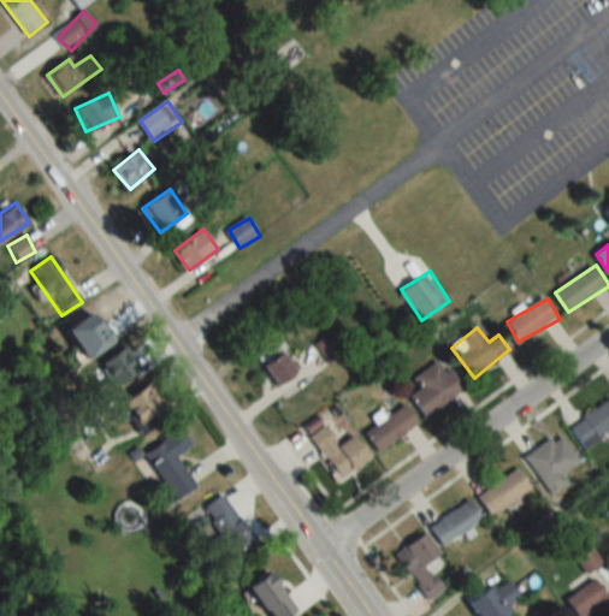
[(349,357),(336,333),(320,342),(332,366),(349,357)]
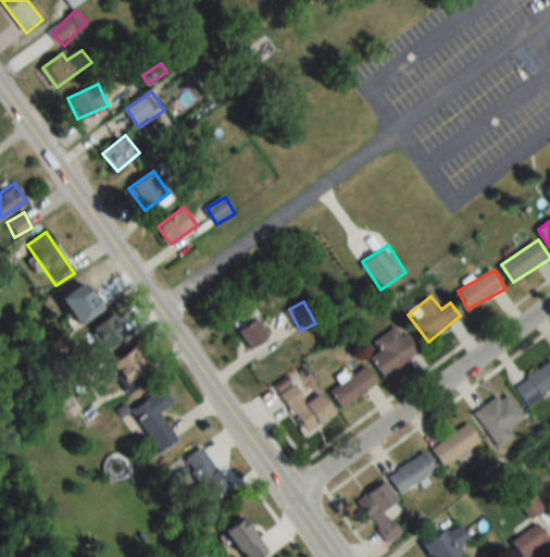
[(103,348),(126,333),(112,313),(90,329),(103,348)]
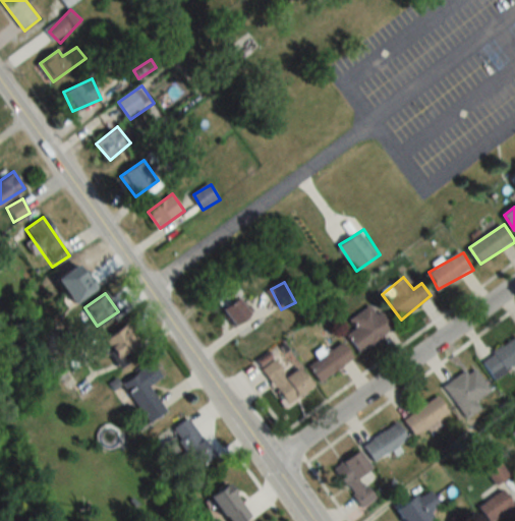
[(250,317),(237,297),(221,307),(234,329),(250,317)]
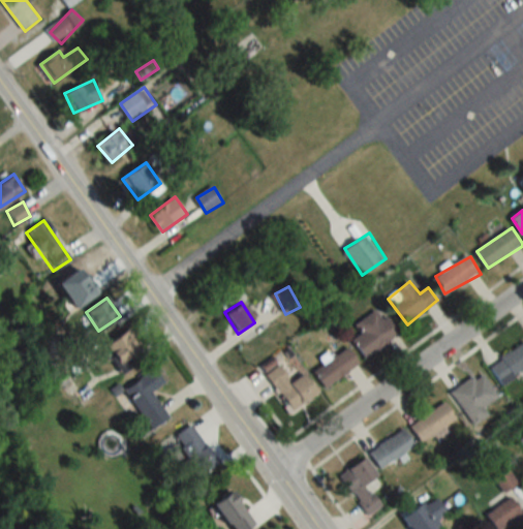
[(367,360),(401,334),(380,308),(357,325),(364,335),(354,342),(367,360)]
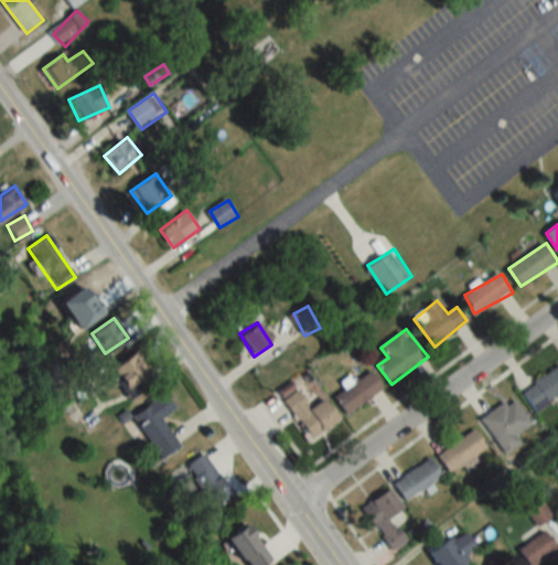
[(557,366),(525,393),(540,411),(557,395),(557,366)]
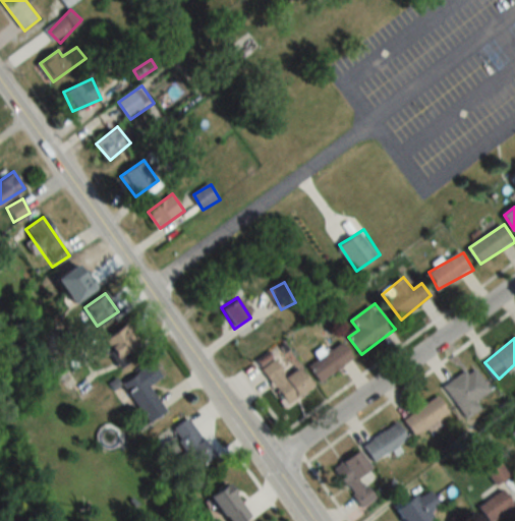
[(310,366),(323,383),(355,358),(343,342),(310,366)]
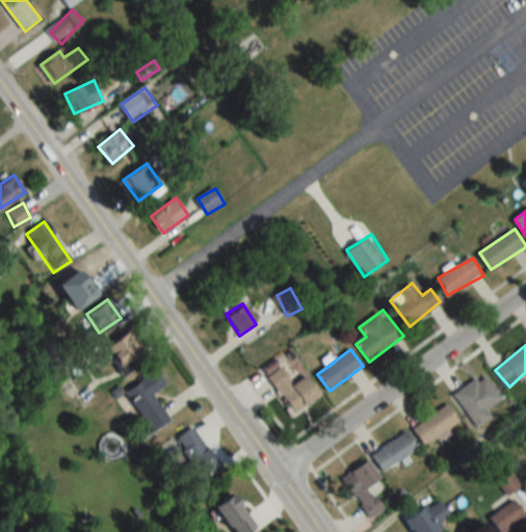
[(295,415),(321,396),(307,375),(295,384),(283,367),(269,376),(295,415)]
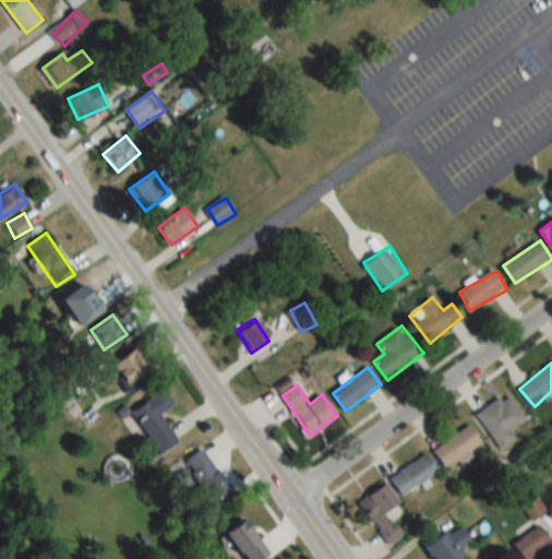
[(179,441),(162,415),(176,406),(165,390),(131,413),(159,454),(179,441)]
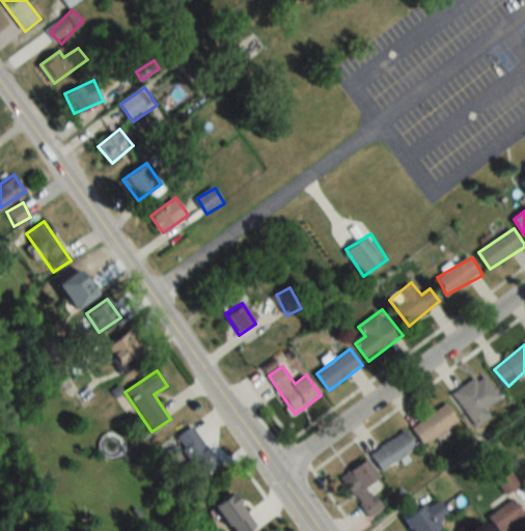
[(502,399),(486,373),(456,393),(477,427),(494,417),(488,409),(502,399)]
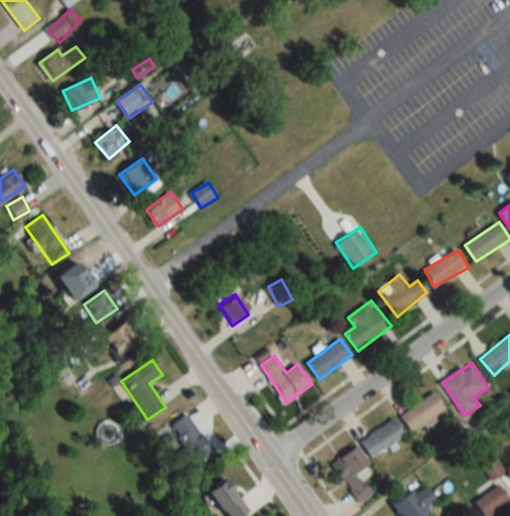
[(401,415),(413,432),(448,409),(435,392),(401,415)]
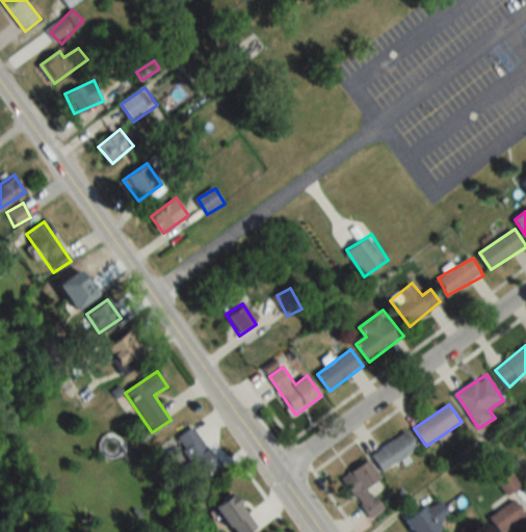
[(219,464),(191,427),(167,445),(195,483),(219,464)]
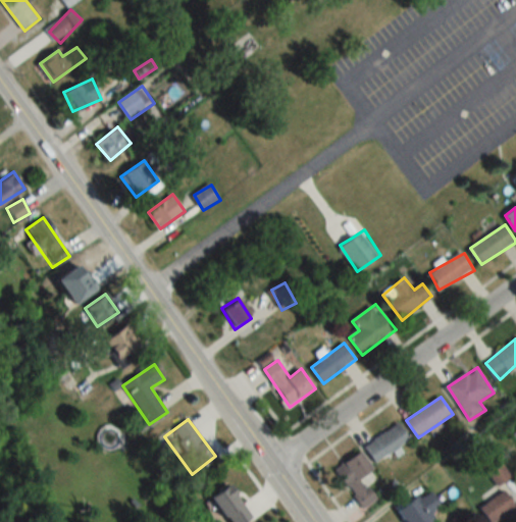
[(365,446),(375,463),(411,441),(401,424),(365,446)]
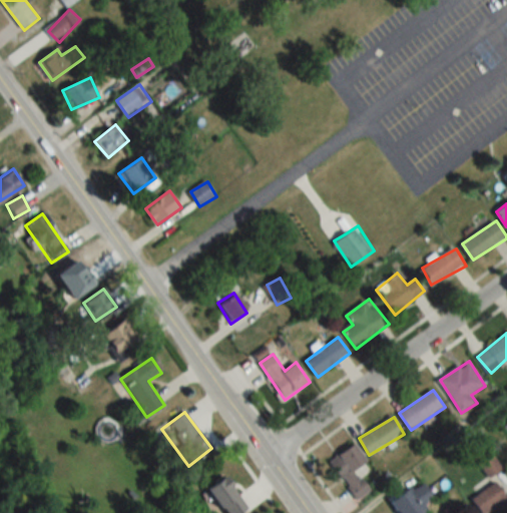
[(367,462),(357,444),(334,457),(344,475),(367,462)]
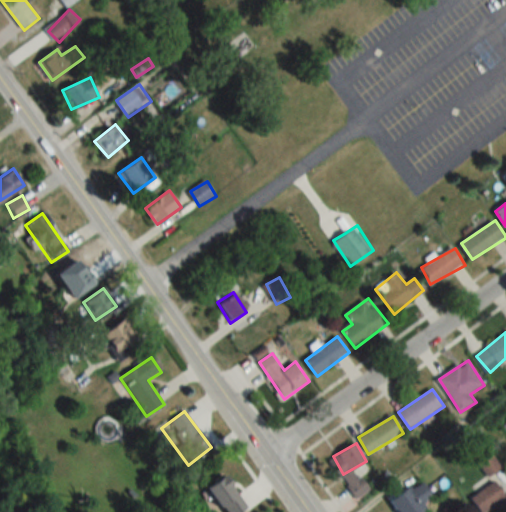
[(482,465),(490,476),(503,467),(496,456),(482,465)]
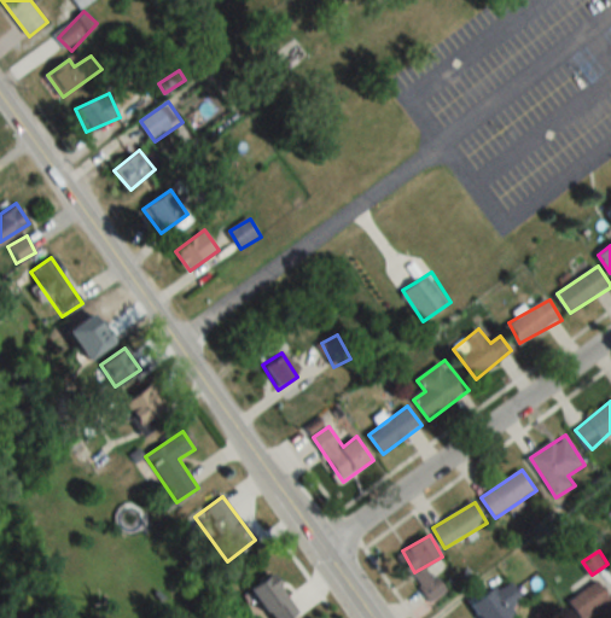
[(265,617),(286,617),(296,612),(267,573),(244,590),(265,617)]
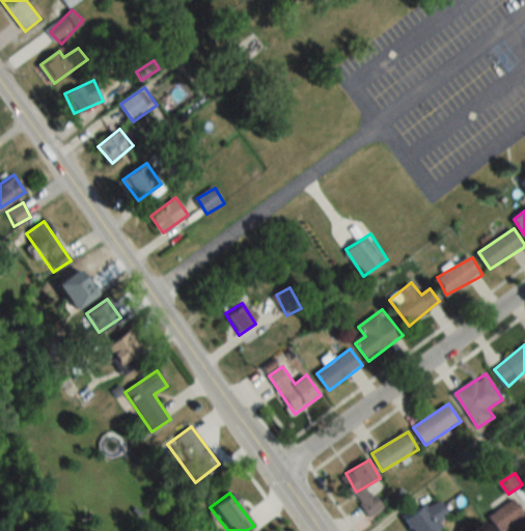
[(442,520),(450,514),(441,498),(404,519),(410,530),(440,530),(446,528),(442,520)]
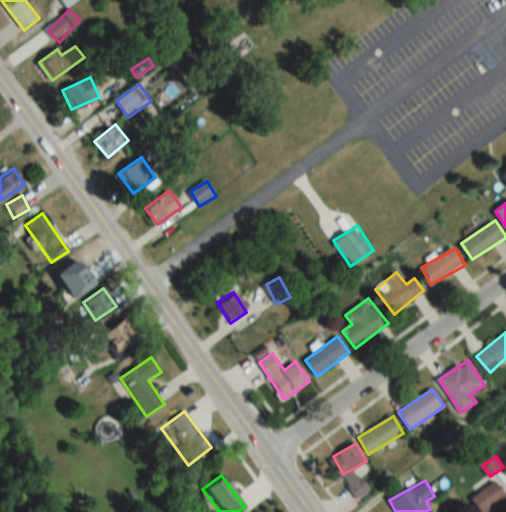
[(471,498),(480,511),(488,511),(505,501),(505,494),(496,481),(471,498)]
